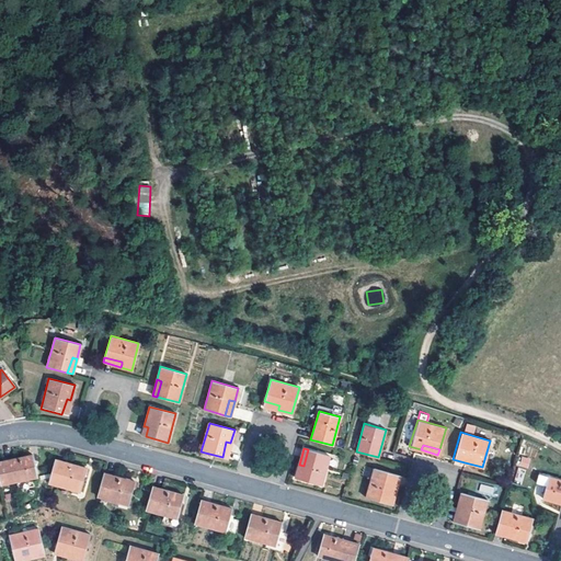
[(299,465),(295,478),(321,485),(329,456),(308,449),(304,466),(299,465)]
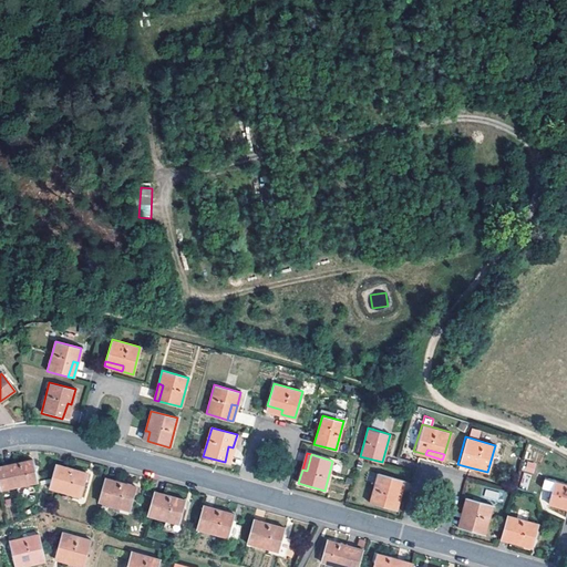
[(33,461),(0,467),(0,490),(38,482),(33,461)]
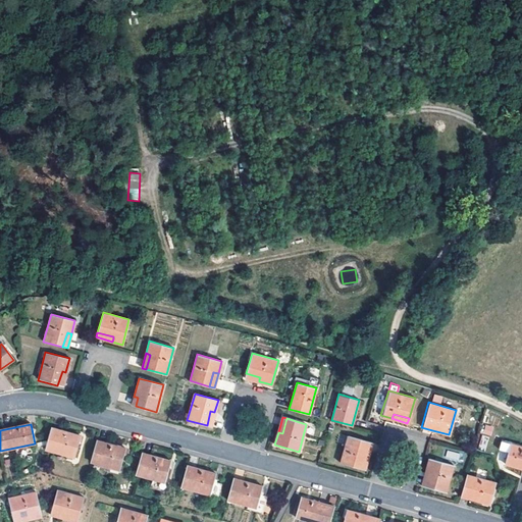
[(484,450),(491,427),(485,425),(478,448),(484,450)]
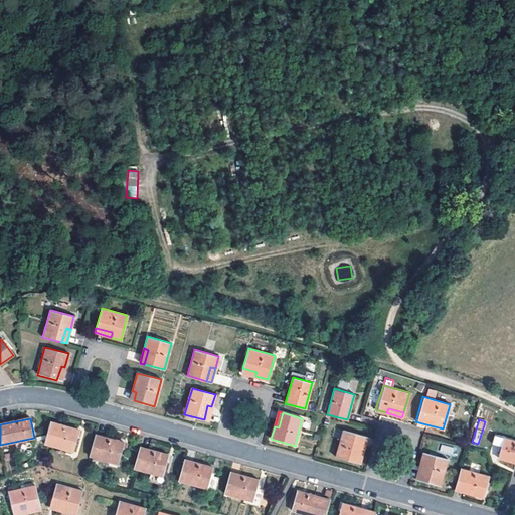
[(50,421),(44,443),(73,451),(79,430),(50,421)]
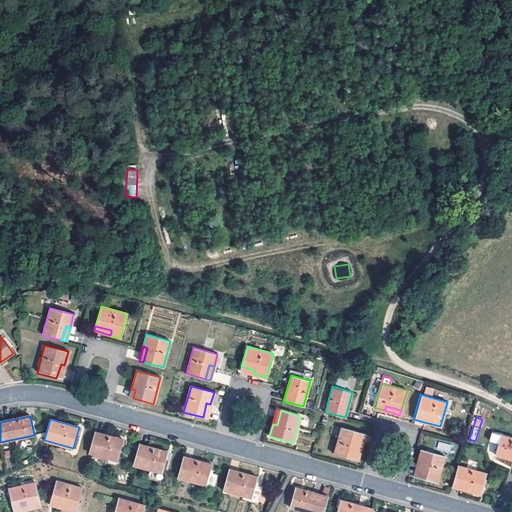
[(341,427),(333,453),(357,460),(360,448),(355,447),(360,432),(341,427)]
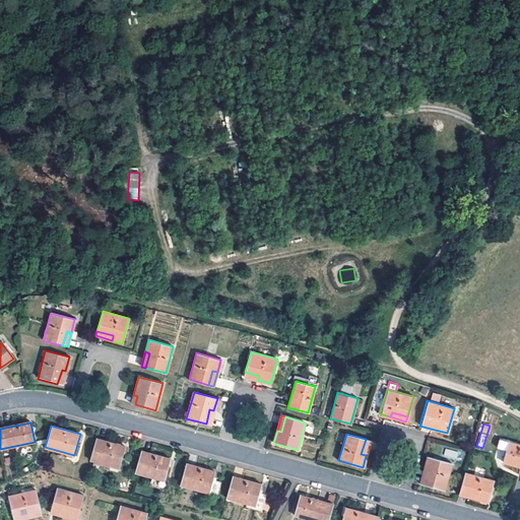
[(95,439),(89,460),(119,468),(125,447),(95,439)]
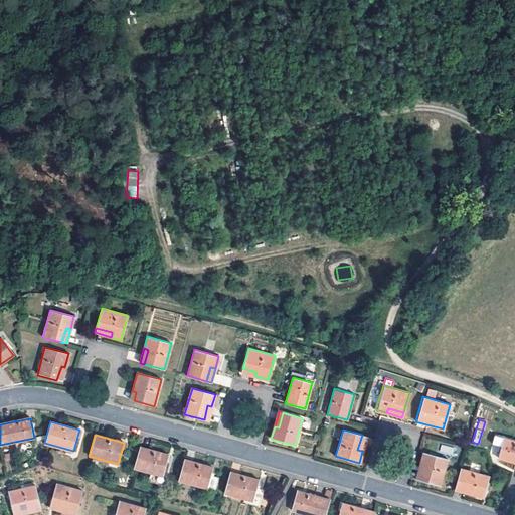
[(367,437),(362,435),(357,450),(362,451),(367,437)]
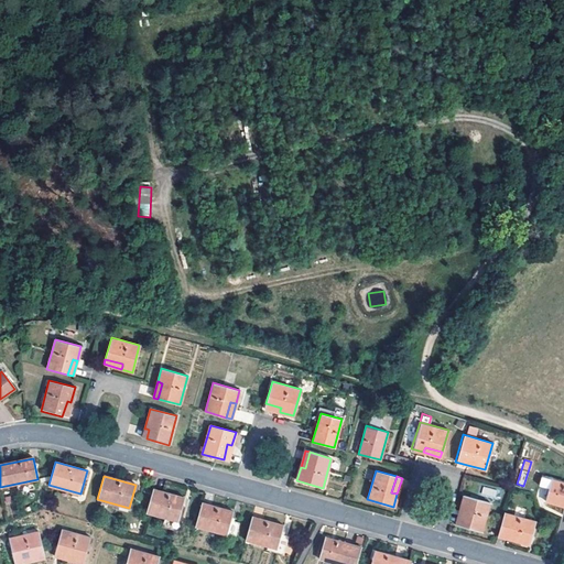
[(563,480),(550,477),(544,499),(563,505),(563,480)]
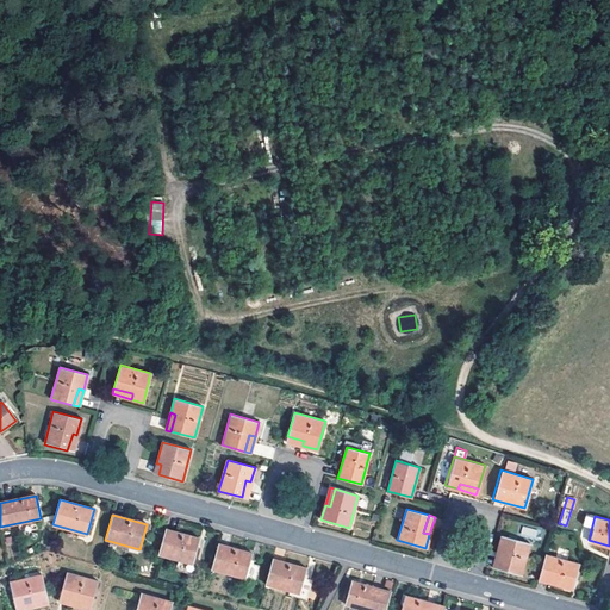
[(165,529),(157,554),(192,564),(198,539),(165,529)]
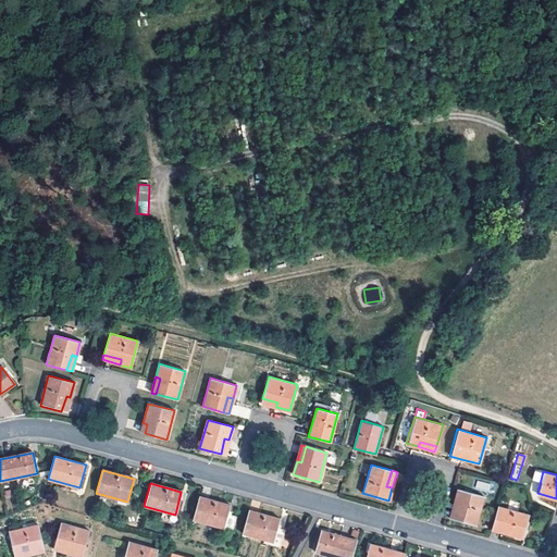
[(457,487),(454,502),(456,502),(459,503),(455,519),(474,524),(483,495),(457,487)]
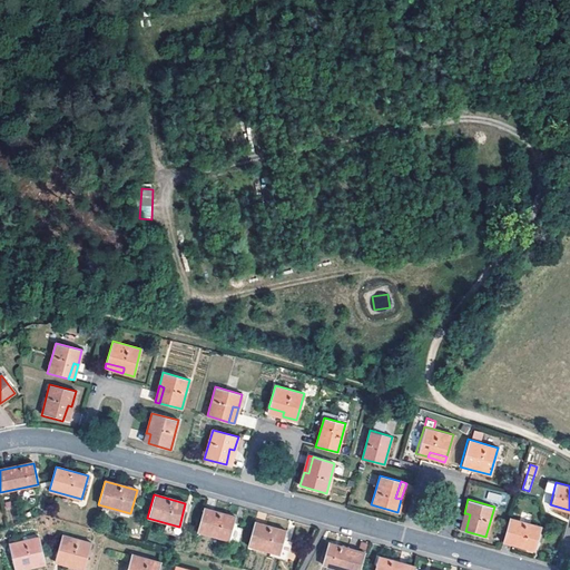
[(203,509),(197,531),(228,540),(233,526),(235,517),(203,509)]
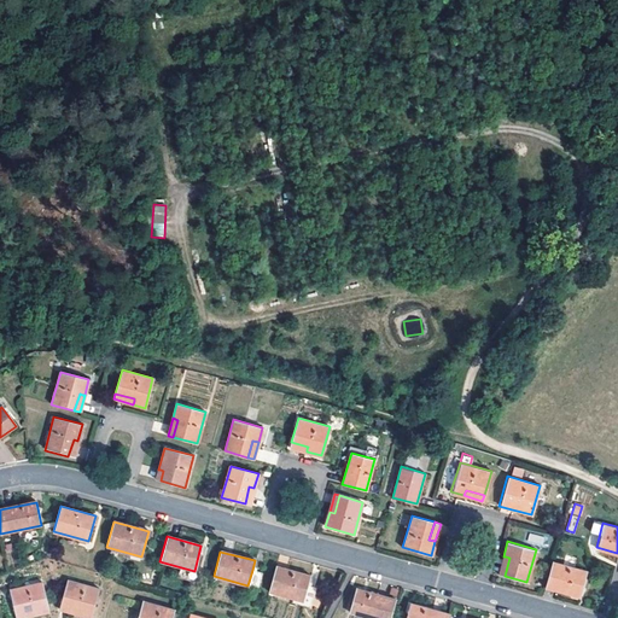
[(506,557),(503,557),(499,573),(505,576),(509,558),(506,557)]
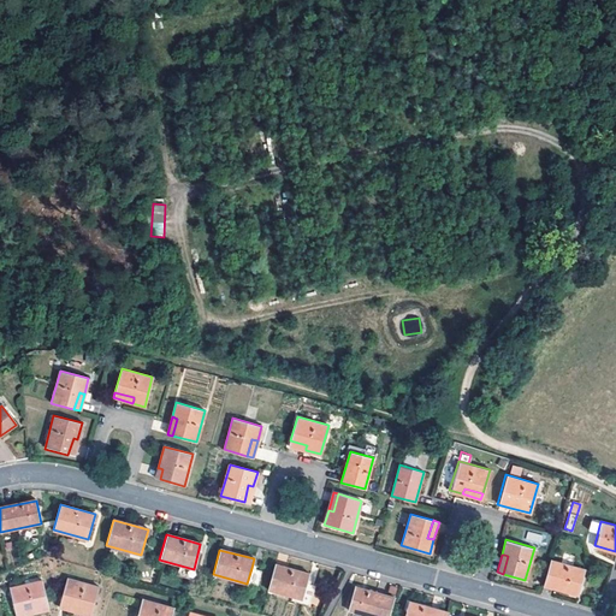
[(550,560),(543,585),(578,594),(584,568),(550,560)]
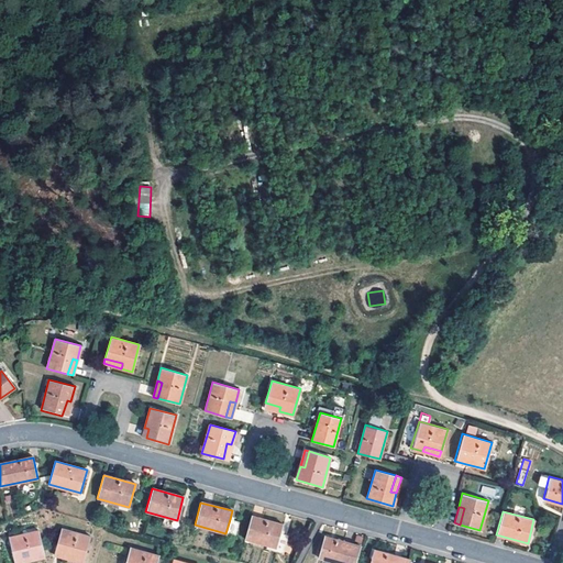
[(251,516),(244,539),(266,544),(276,548),(282,525),(251,516)]
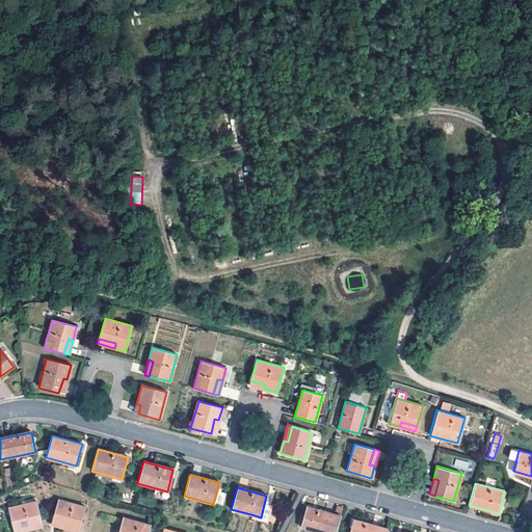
[(225,493),(217,490),(213,504),(221,506),(225,493)]
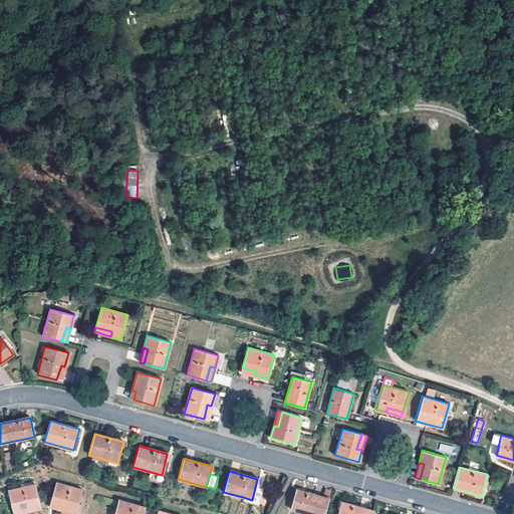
[(260,479),(257,479),(252,500),(243,497),(242,501),(257,505),(262,488),(258,487),(260,479)]
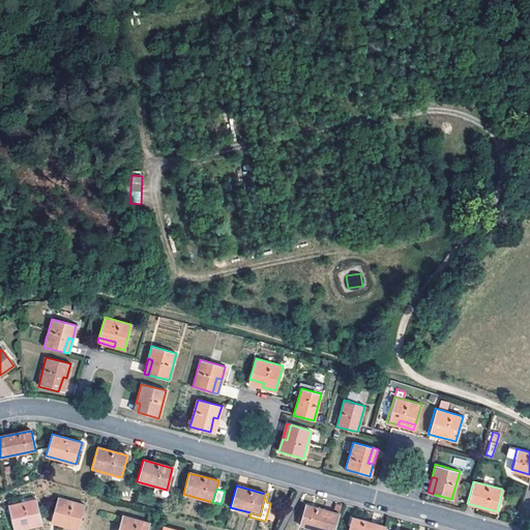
[(58,498),(52,519),(66,523),(66,525),(65,526),(79,529),(85,505),(58,498)]
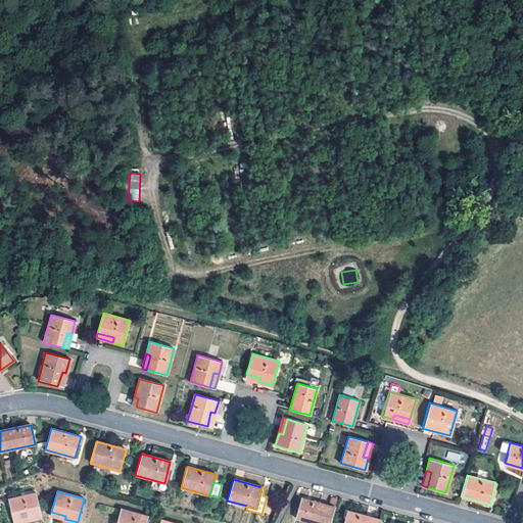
[(8,498),(13,519),(28,516),(28,518),(29,520),(42,518),(36,492),(8,498)]
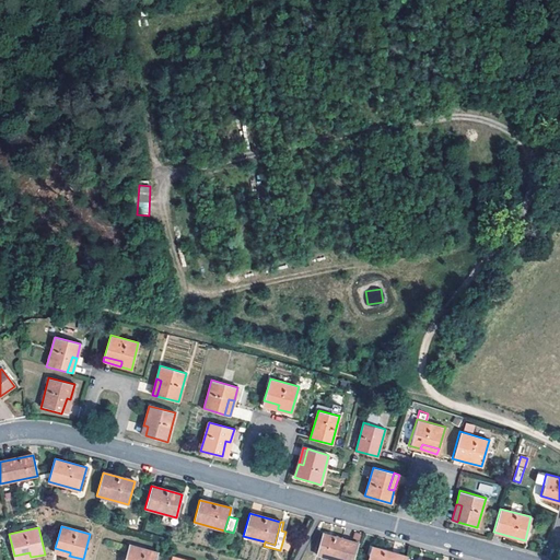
[(322,534),(316,556),(333,559),(352,559),(358,544),(322,534)]
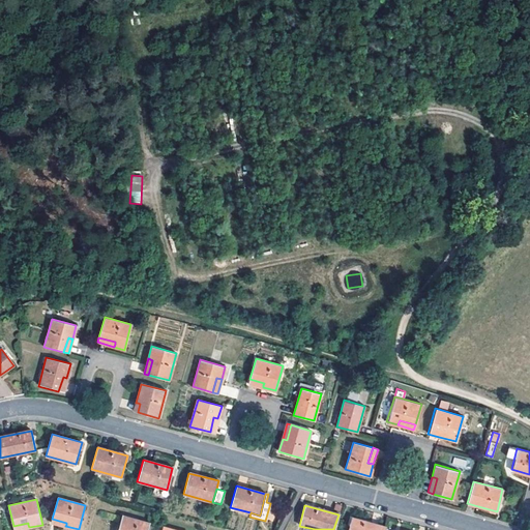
[(122,514),(117,529),(147,529),(149,523),(122,514)]
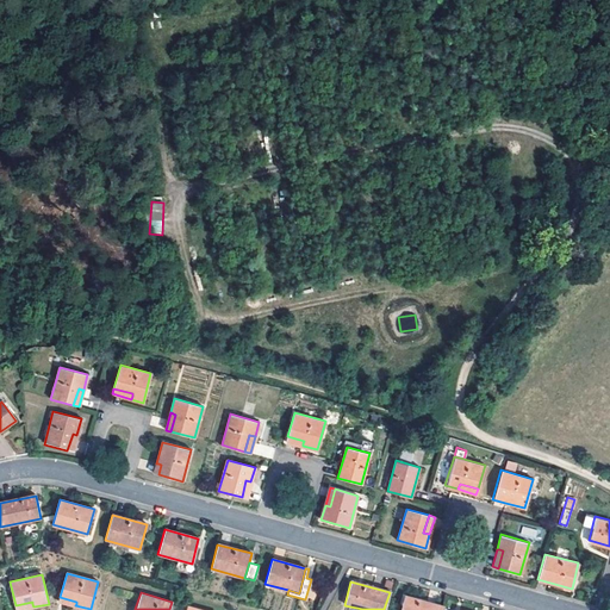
[(404,596),(399,609),(441,609),(443,607),(404,596)]
